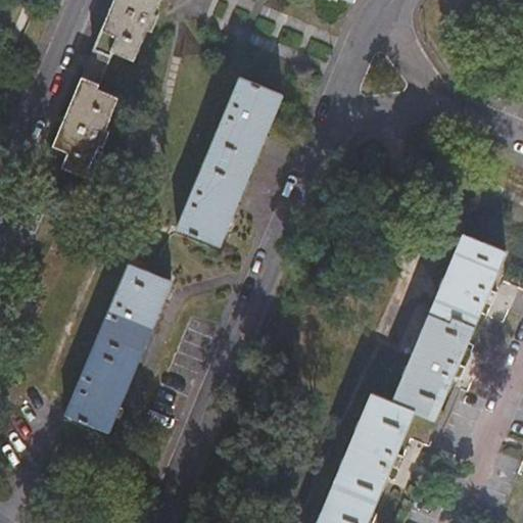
[(115,0),(96,48),(116,56),(119,50),(137,58),(150,29),(155,32),(160,14),(156,13),(161,0),(115,0)]
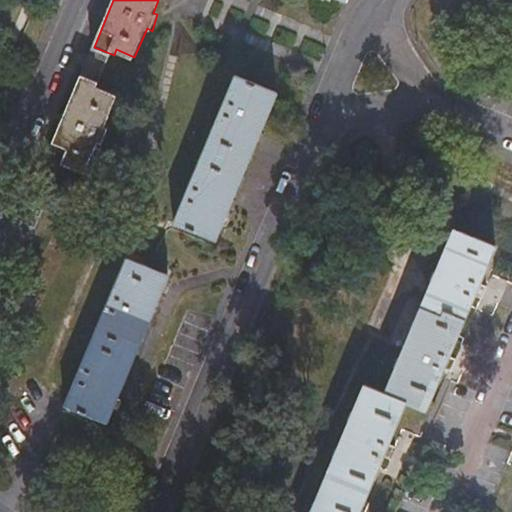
[(83,75),(54,144),(71,151),(65,164),(86,173),(99,142),(104,145),(111,127),(105,126),(118,96),(99,88),(102,83),(83,75)]
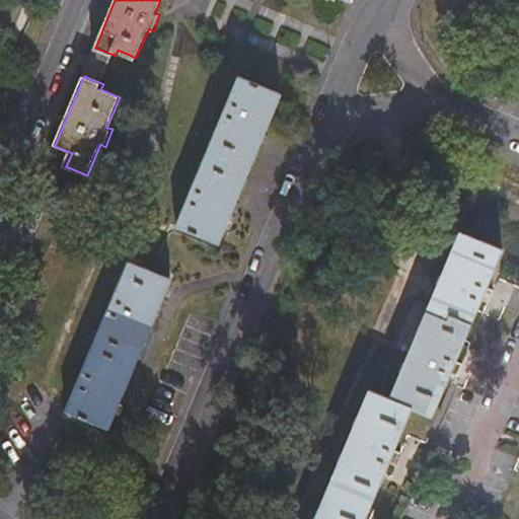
[(219,244),(281,95),(238,77),(175,226),(219,244)]
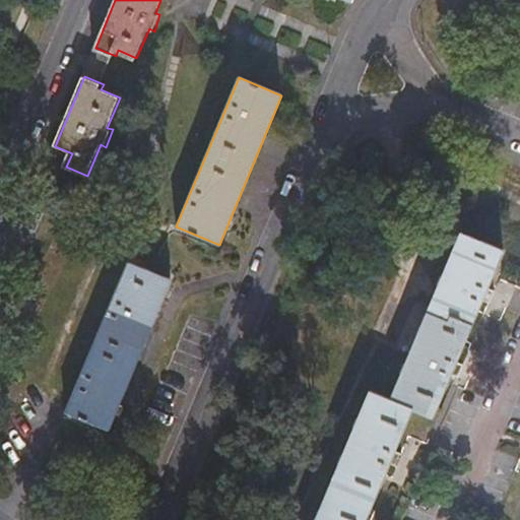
[(367,519),(392,461),(397,449),(413,408),(434,417),(452,374),(457,362),(484,298),(489,287),(504,250),(463,233),(393,399),(373,390),(317,519),(367,519)]
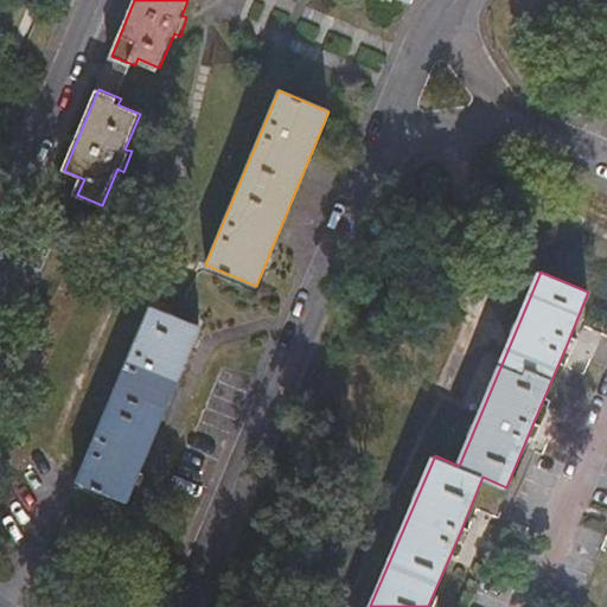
[(126,502),(199,326),(151,305),(77,480),(126,502)]
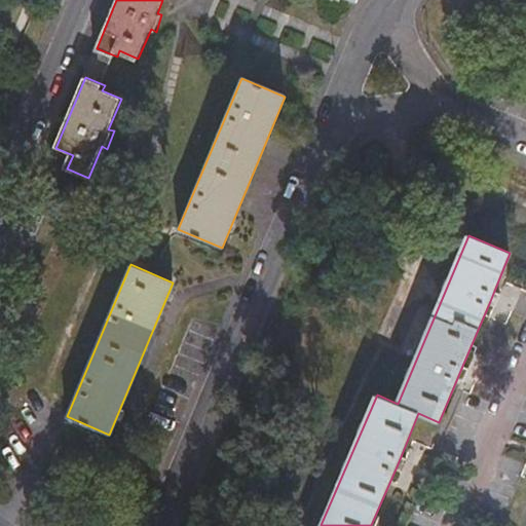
[(500,294),(494,291),(490,301),(496,305),(500,294)]
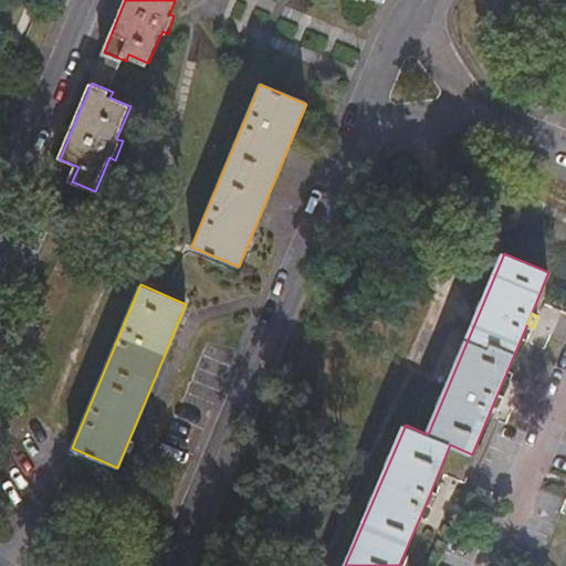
[(505,397),(498,394),(492,407),(500,410),(505,397)]
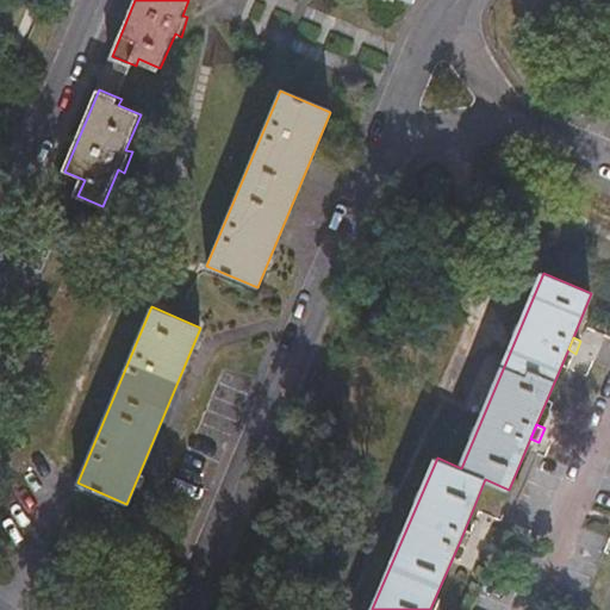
[(474,531),(466,527),(460,541),(468,545),(474,531)]
